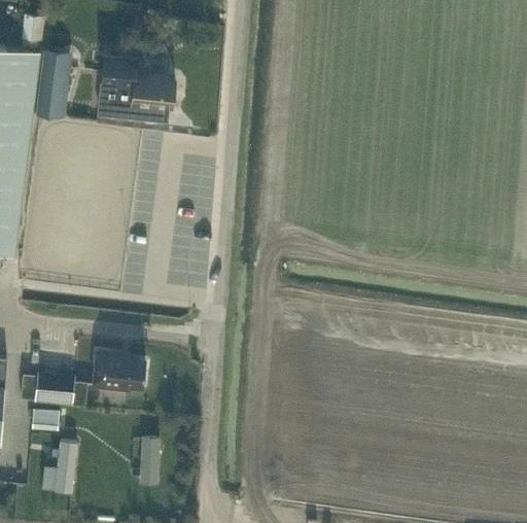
[(24,19),(22,42),(40,44),(43,21),(24,19)]
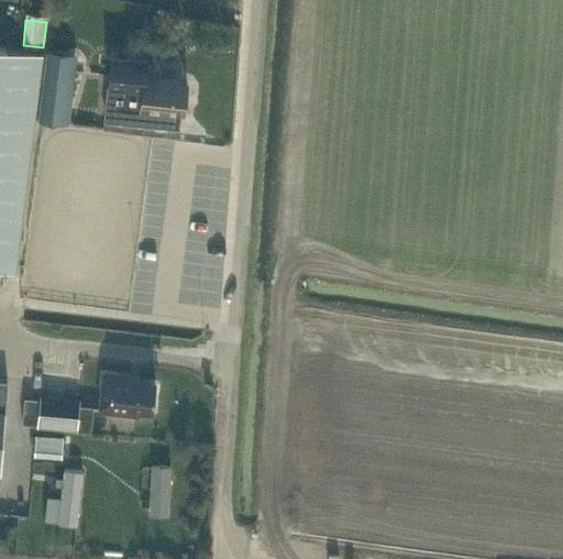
[(0,50),(0,272),(14,275),(33,125),(43,56),(0,50)]
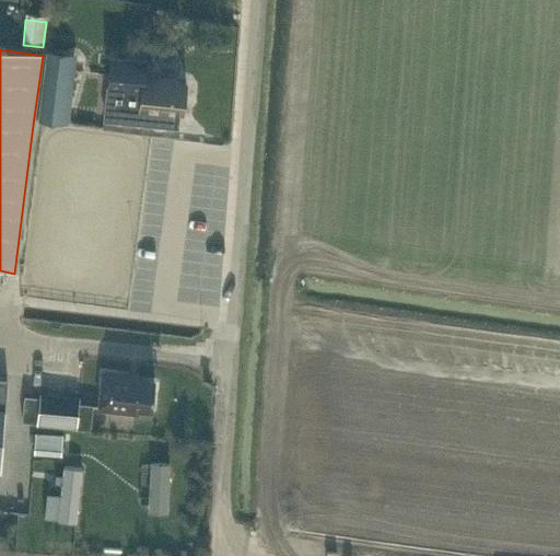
[(45,54),(36,120),(60,124),(69,57),(45,54)]
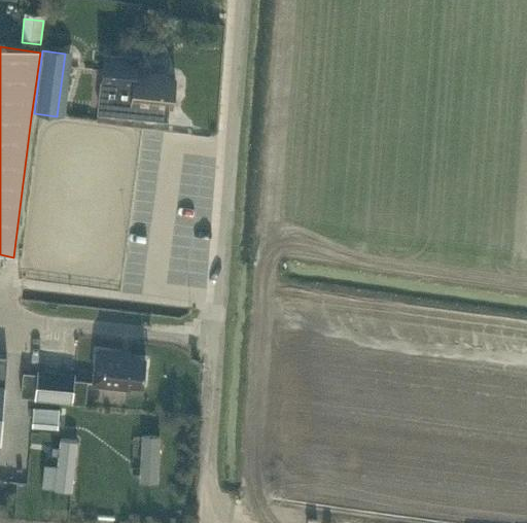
[(99,102),(98,113),(167,121),(168,110),(172,111),(175,79),(135,75),(137,60),(104,57),(99,102)]
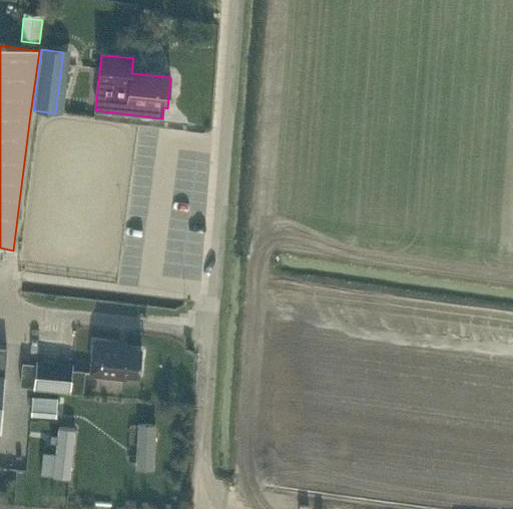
[(126,380),(126,376),(138,377),(141,354),(116,352),(116,348),(94,345),(90,376),(126,380)]
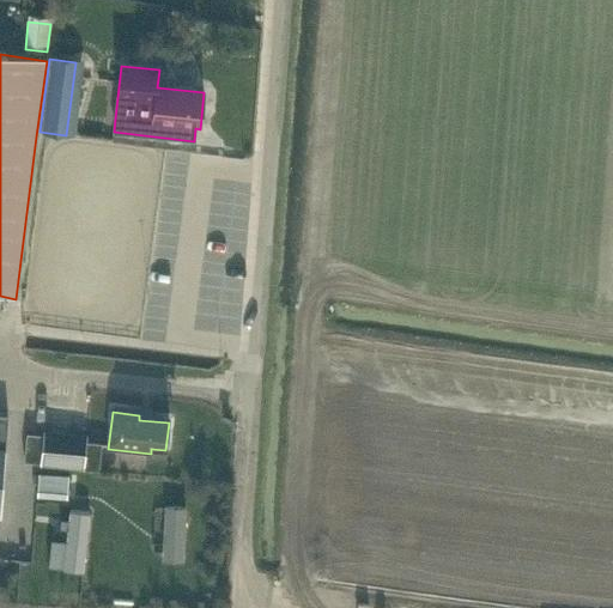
[(43,438),(40,467),(83,472),(86,443),(43,438)]
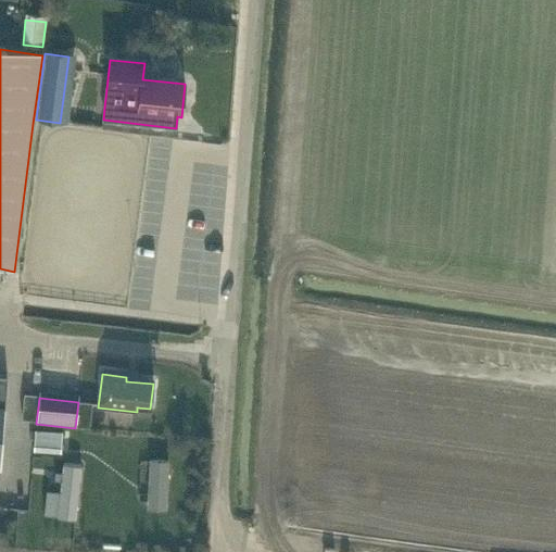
[(33,433),(33,448),(58,450),(59,435),(33,433)]
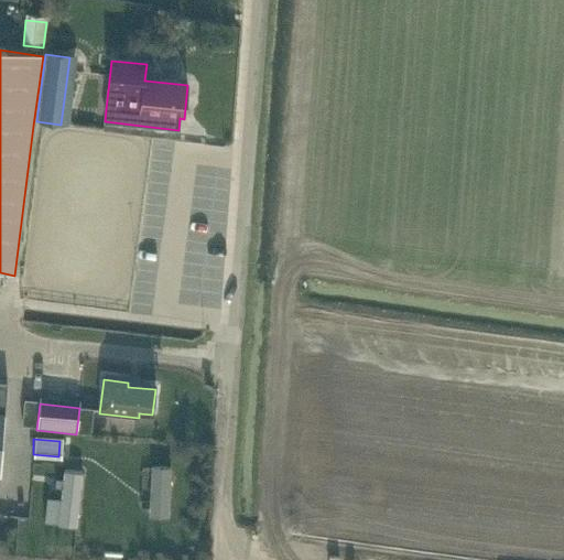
[(177,456),(176,470),(192,470),(193,456),(177,456)]
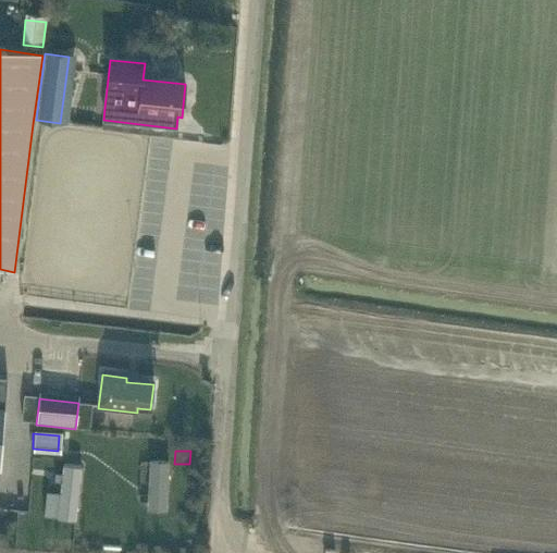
[(85,458),(82,508),(98,511),(101,459),(85,458)]
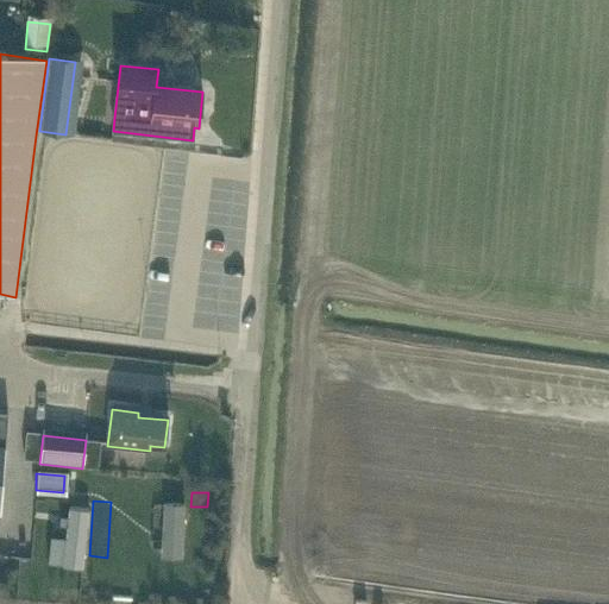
[(170,508),(167,560),(184,561),(187,509),(170,508)]
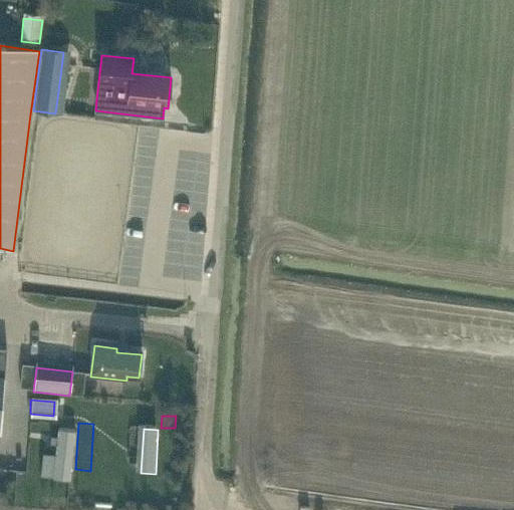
[(55,431),(51,478),(68,480),(73,433),(55,431)]
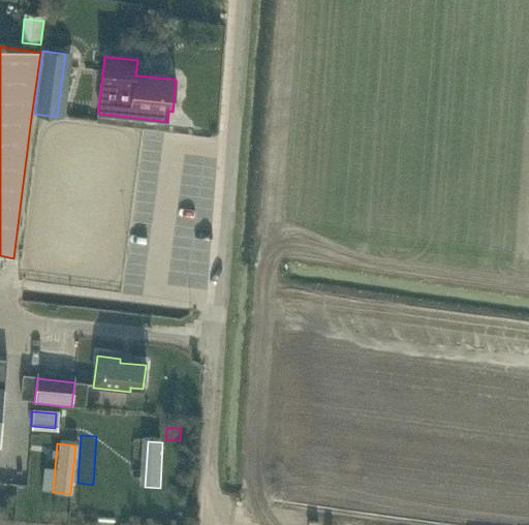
[(44,467),(43,477),(53,480),(54,469),(44,467)]
